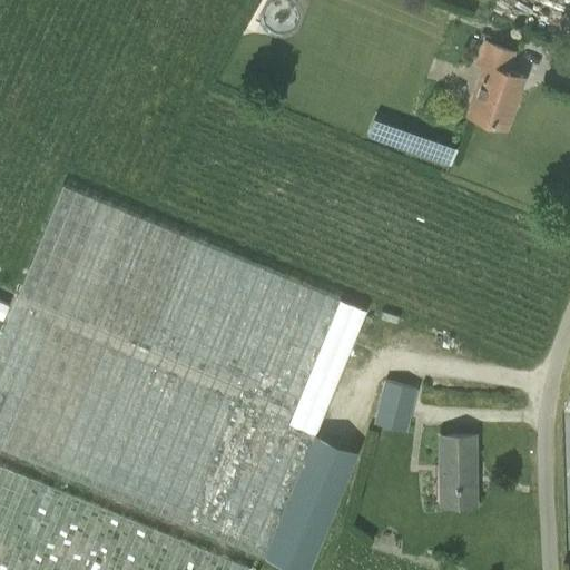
[(507,70),(513,51),(485,42),(479,62),(487,65),(469,112),(505,126),(522,77),(507,70)]
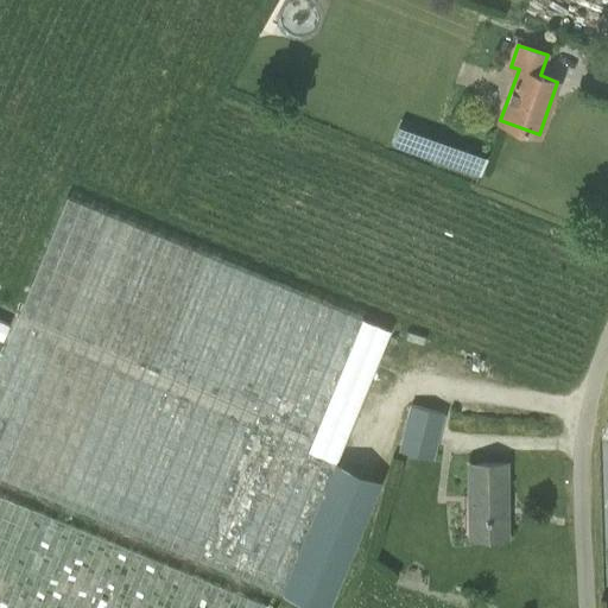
[(0,358),(0,476),(282,594),(337,463),(391,333),(67,197),(0,358)]
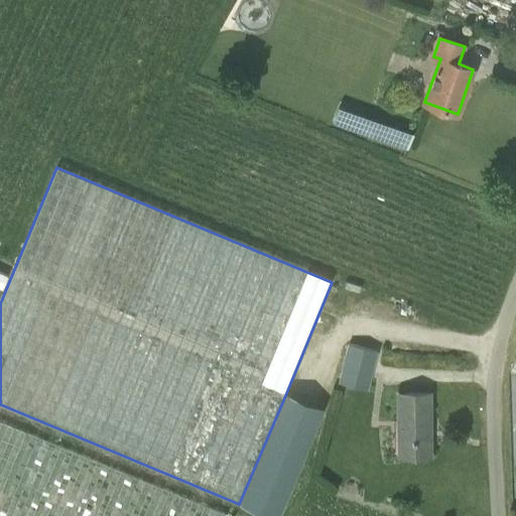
[(367,389),(377,350),(350,343),(340,382),(367,389)]
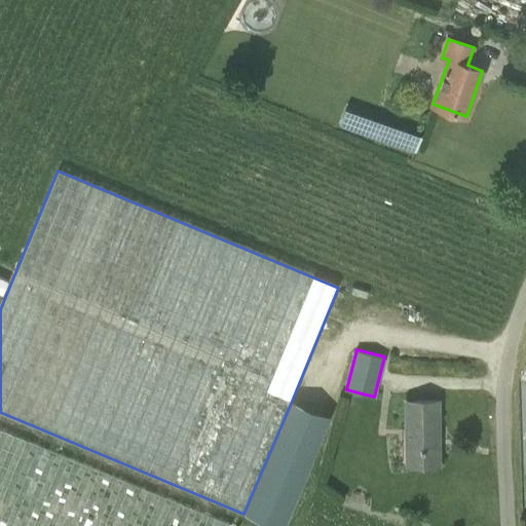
[(408,464),(439,464),(438,400),(407,401),(408,464)]
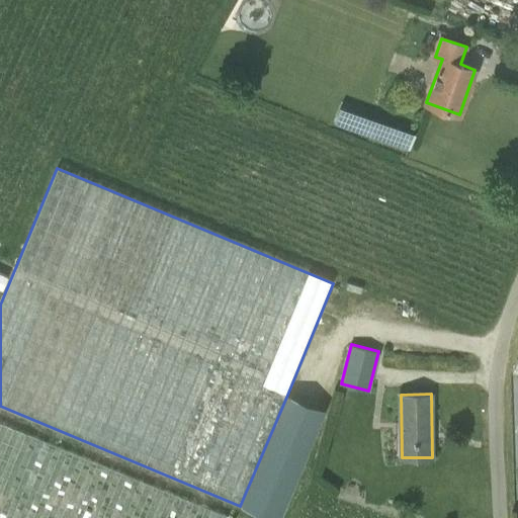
[(287,395),(240,506),(268,517),(278,517),(324,410),(287,395)]
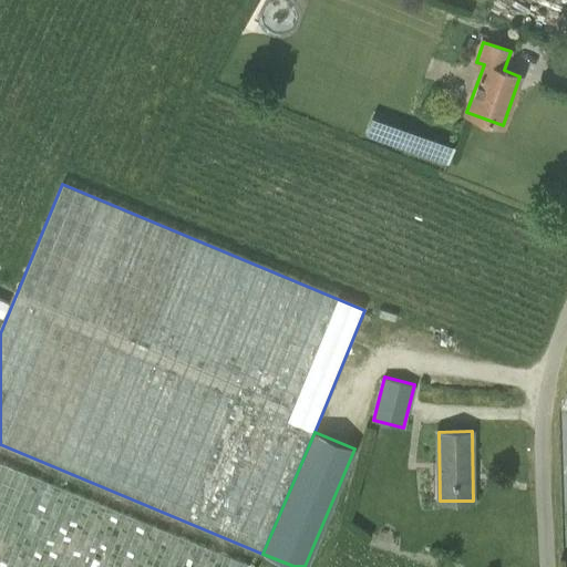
[(0,566),(256,566),(119,511),(0,462),(0,566)]
